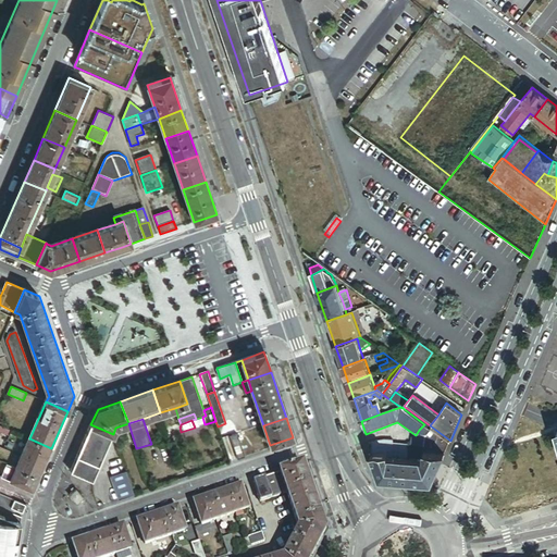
[(113,434),(90,424),(77,457),(99,467),(113,434)]
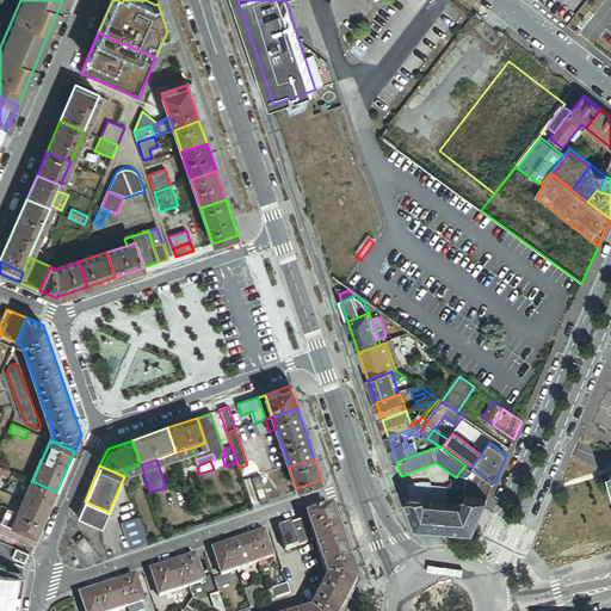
[(473,470),(466,466),(460,471),(468,477),(473,470)]
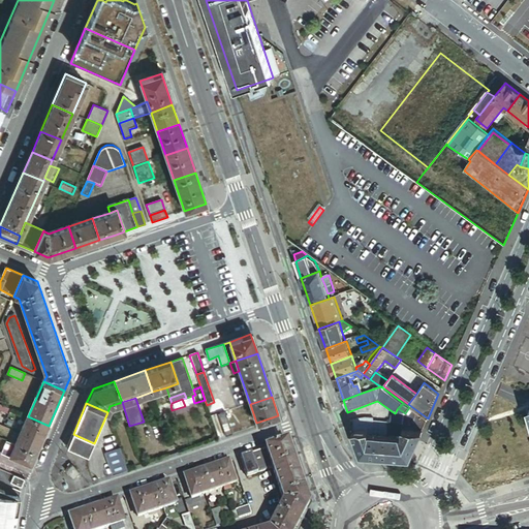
[(423,430),(427,421),(409,407),(405,413),(404,417),(403,425),(403,428),(403,429),(423,430)]
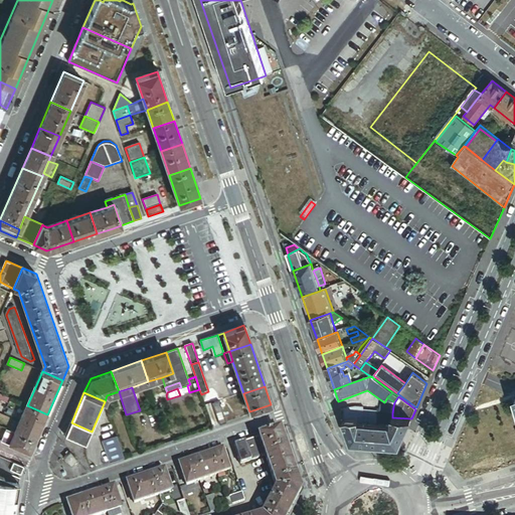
[(226,422),(219,401),(212,404),(219,424),(226,422)]
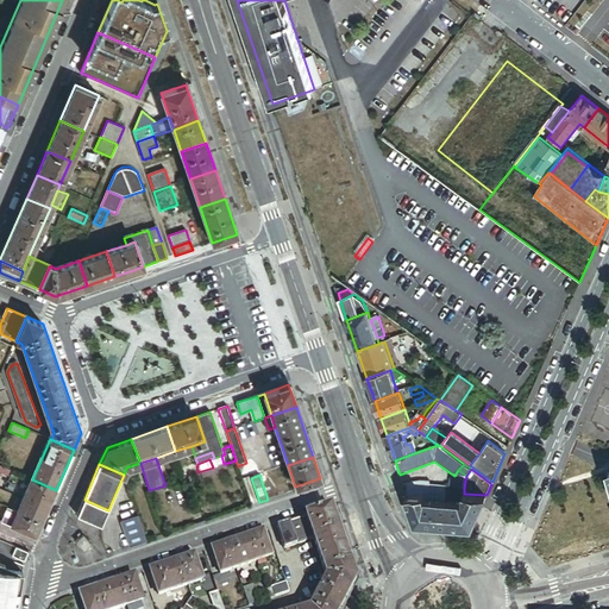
[(49,509),(56,490),(32,479),(24,498),(49,509)]
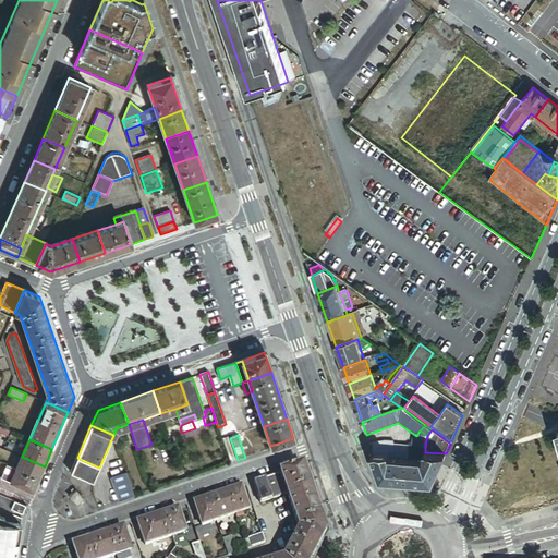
[(412,446),(425,448),(426,440),(419,439),(413,439),(412,446)]
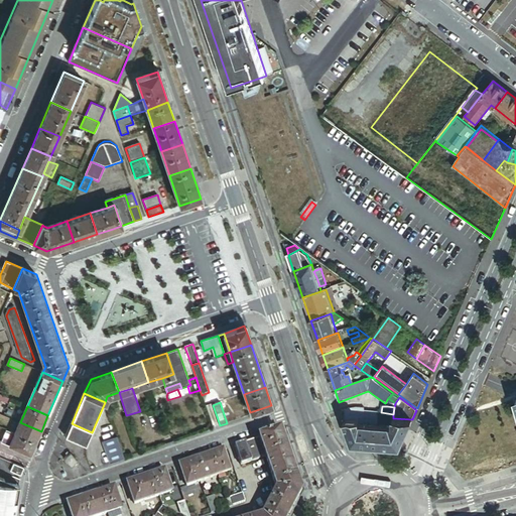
[(349,409),(342,411),(346,421),(351,419),(361,420),(361,423),(377,425),(377,412),(365,410),(365,407),(358,407),(349,409)]
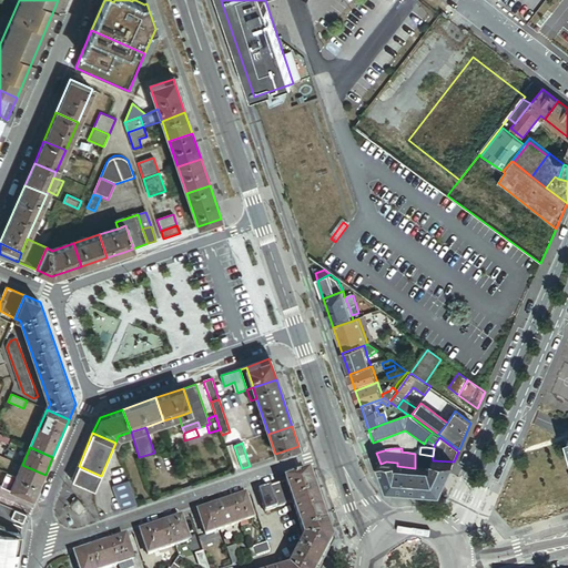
[(432,469),(433,460),(433,459),(418,458),(417,468),(432,469)]
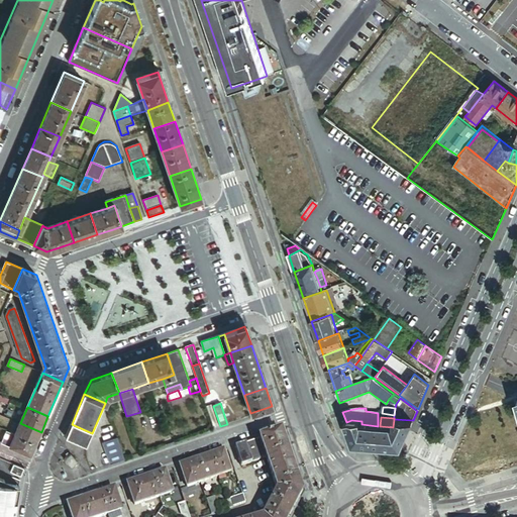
[(401,447),(413,420),(394,419),(393,427),(380,426),(378,426),(362,424),(362,421),(351,420),(346,422),(354,445),(401,447)]
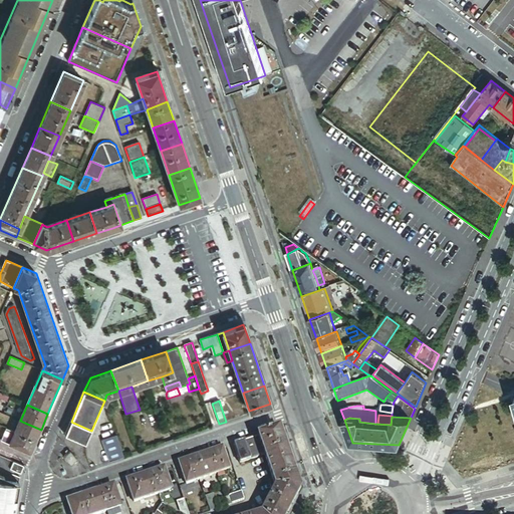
[(36,441),(41,430),(20,421),(16,432),(36,441)]
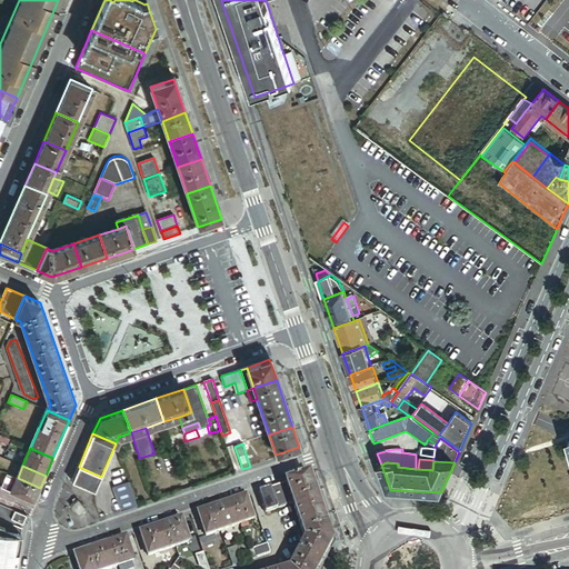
[(72,482),(95,491),(101,477),(79,467),(72,482)]
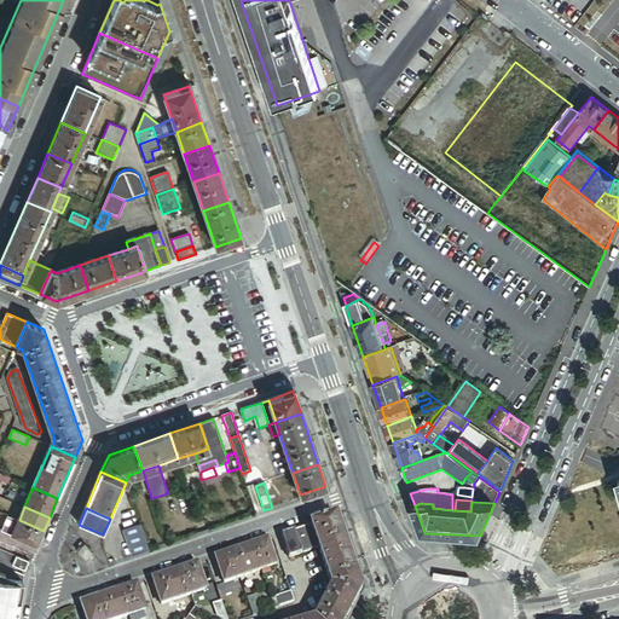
[(19,520),(10,516),(3,531),(12,534),(19,520)]
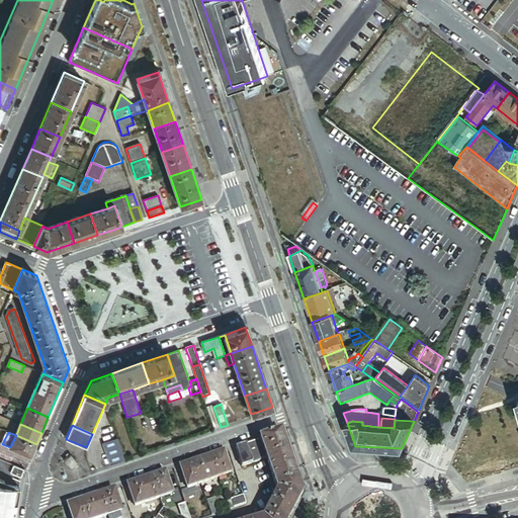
[(236,449),(242,467),(267,459),(278,493),(265,517),(289,517),(303,494),(281,433),(236,449)]
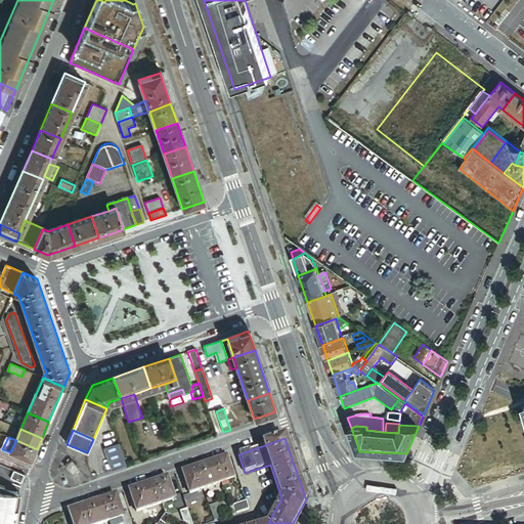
[(32,462),(37,449),(16,440),(10,452),(32,462)]
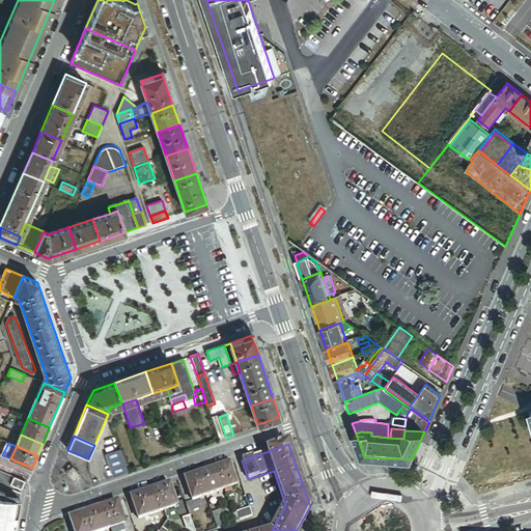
[(113,477),(128,472),(119,450),(105,455),(113,477)]
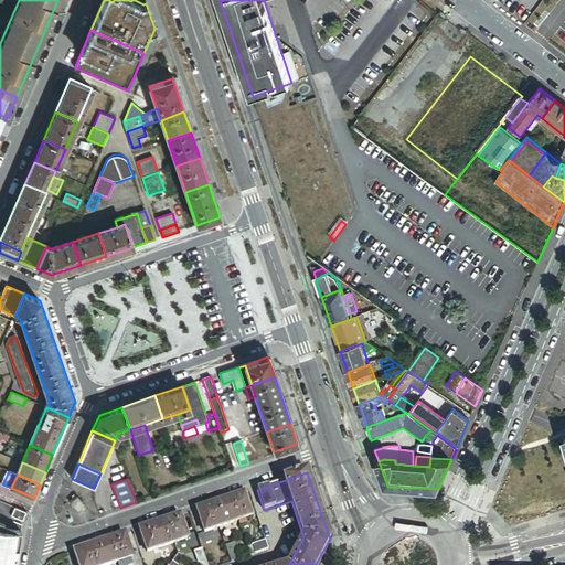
[(252,518),(244,494),(230,499),(237,522),(252,518)]
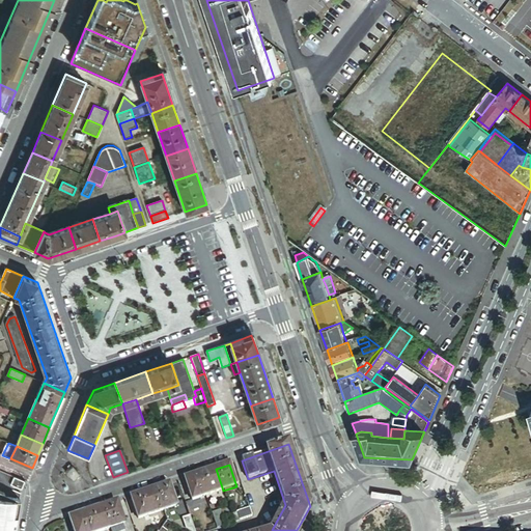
[(73,468),(66,474),(74,481),(80,476),(73,468)]
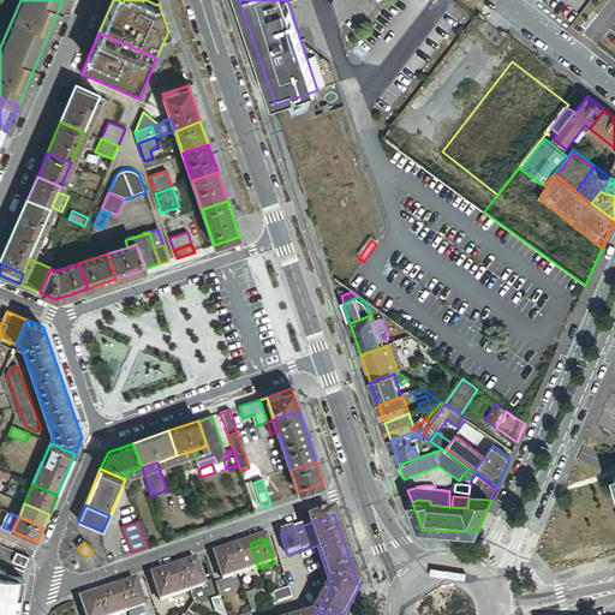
[(258,568),(250,543),(236,548),(240,560),(233,562),(238,575),(258,568)]
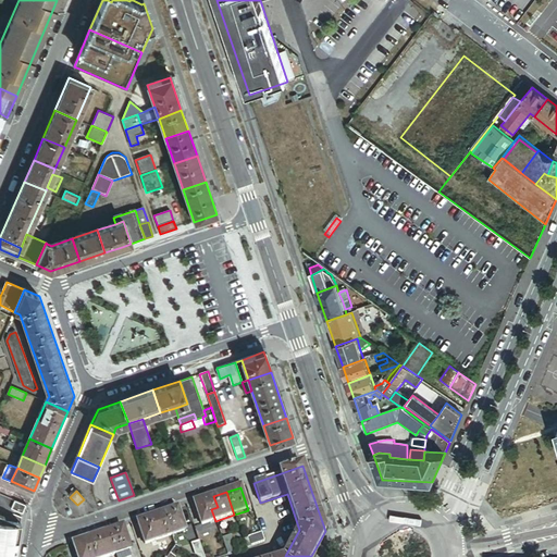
[(218,507),(213,496),(194,504),(201,525),(215,521),(211,509),(218,507)]
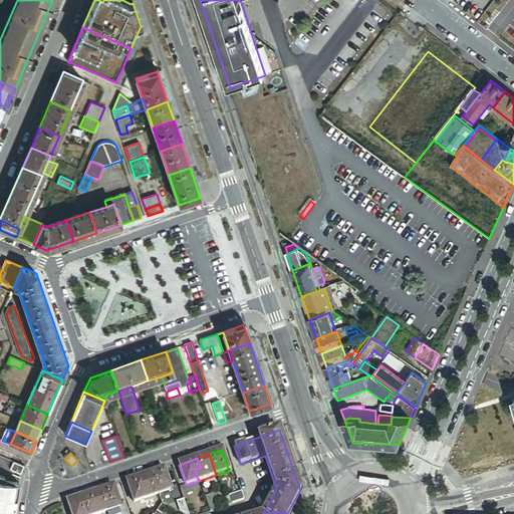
[(12,462),(9,469),(20,474),(23,467),(12,462)]
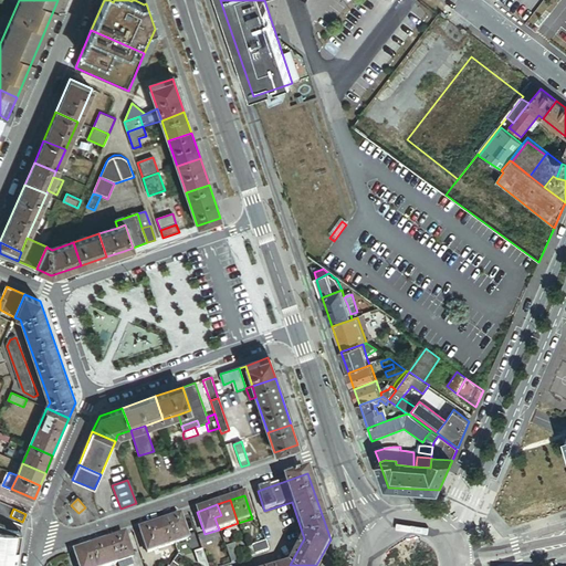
[(181,517),(167,522),(175,545),(189,540),(181,517)]
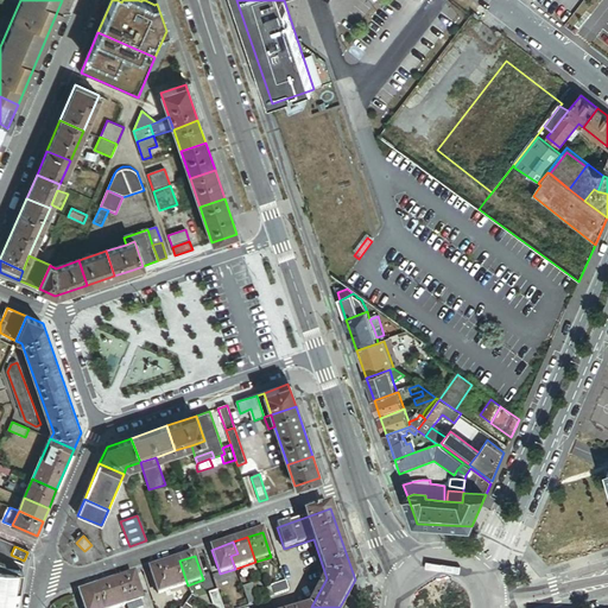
[(188,586),(179,561),(150,570),(159,595),(188,586)]
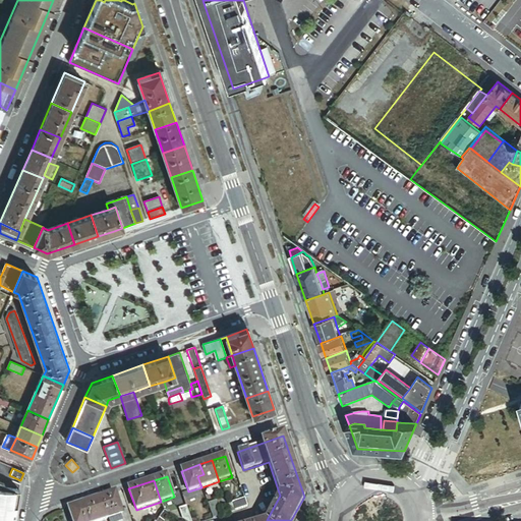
[(0,520),(10,520),(16,489),(4,487),(5,484),(0,481),(0,520)]
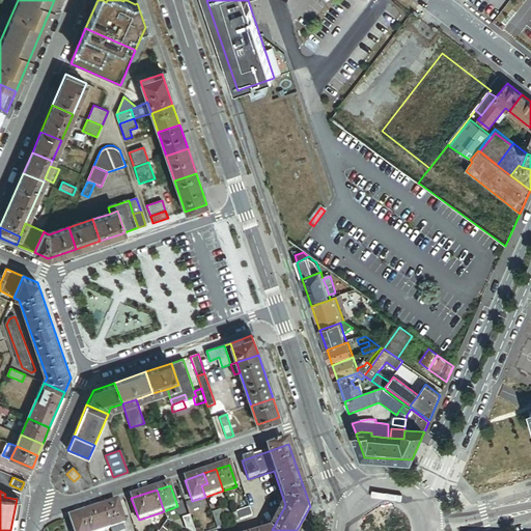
[(17,499),(10,530),(15,530),(20,500),(17,499)]
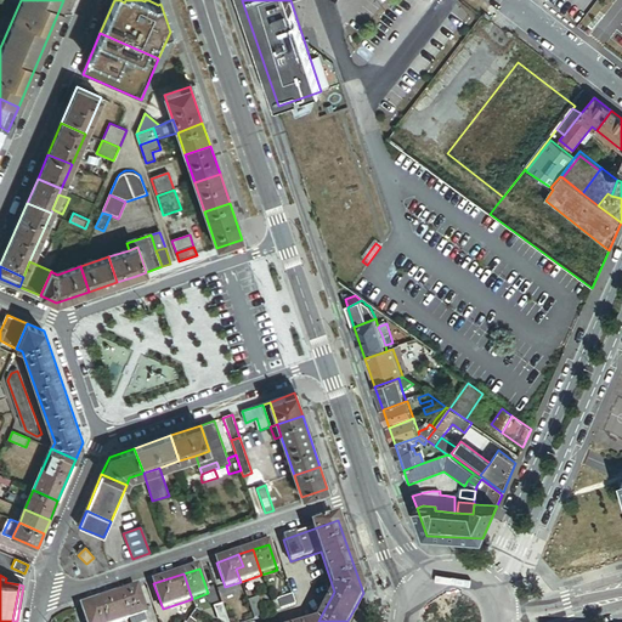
[(146,614),(137,589),(122,594),(130,620),(135,618),(146,614)]
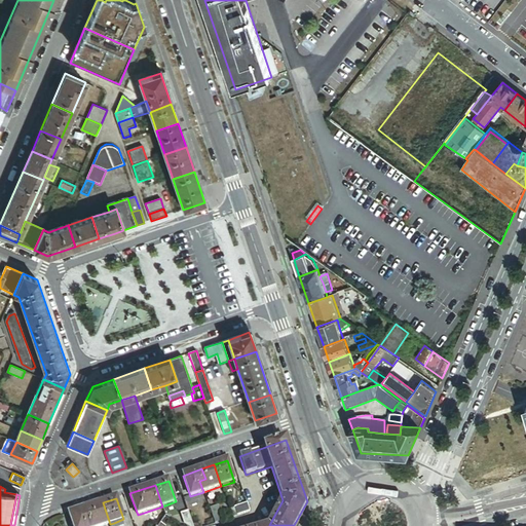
[(104,525),(110,524),(103,502),(84,509),(90,525),(104,525)]
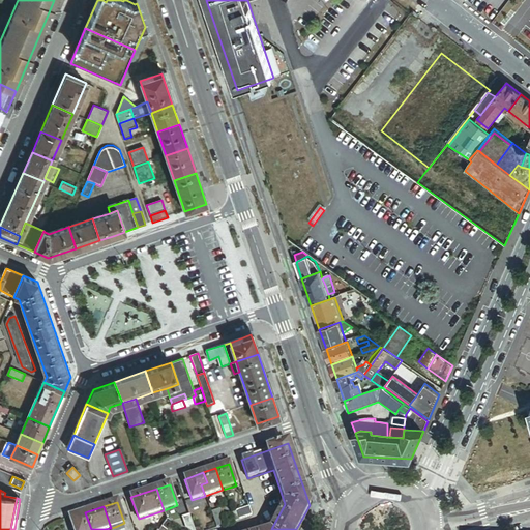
[(249,507),(236,511),(237,512),(239,521),(252,516),(249,507)]
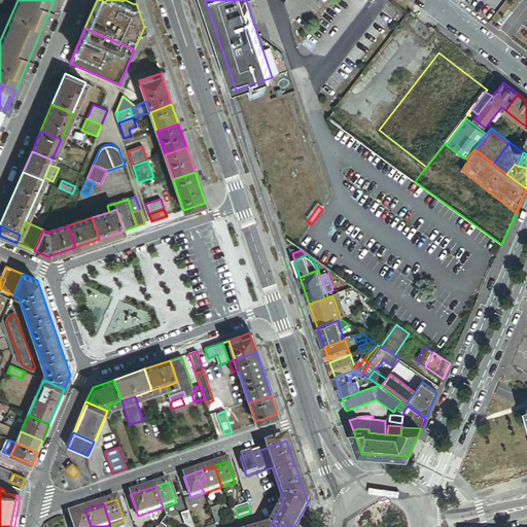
[(210,512),(214,525),(223,523),(218,508),(210,512)]
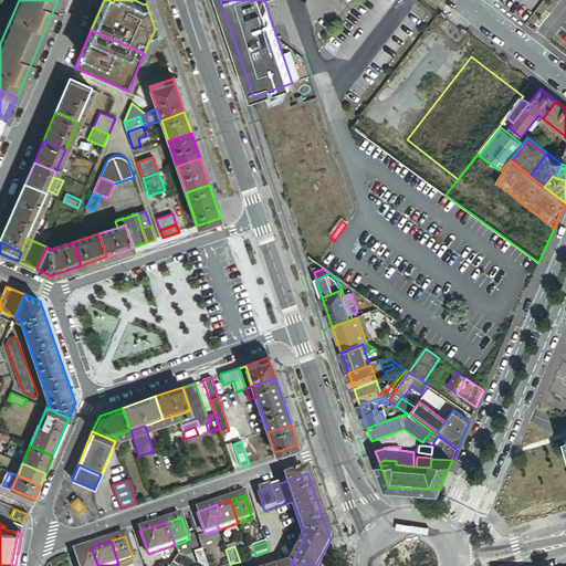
[(97,565),(91,547),(74,553),(79,565),(97,565)]
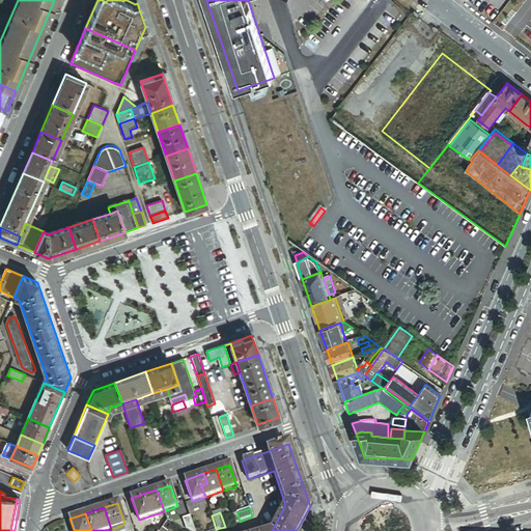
[(187,530),(195,530),(190,516),(183,519),(187,530)]
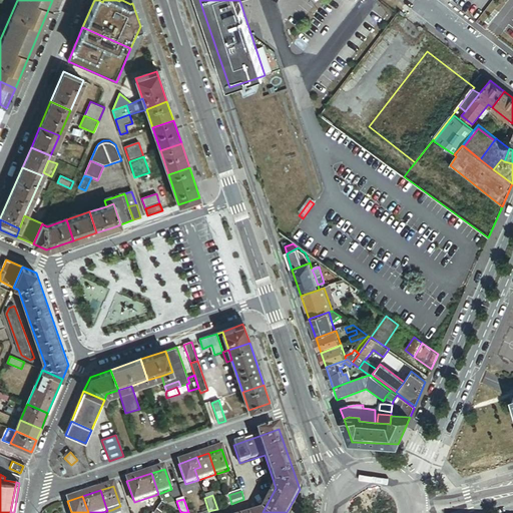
[(162,512),(167,506),(162,504),(155,512),(162,512)]
